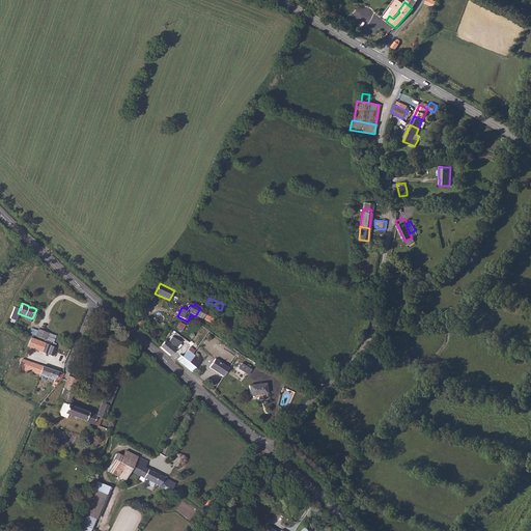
[(206,307),(201,305),(200,308),(195,316),(210,324),(215,314),(205,310),(206,307)]
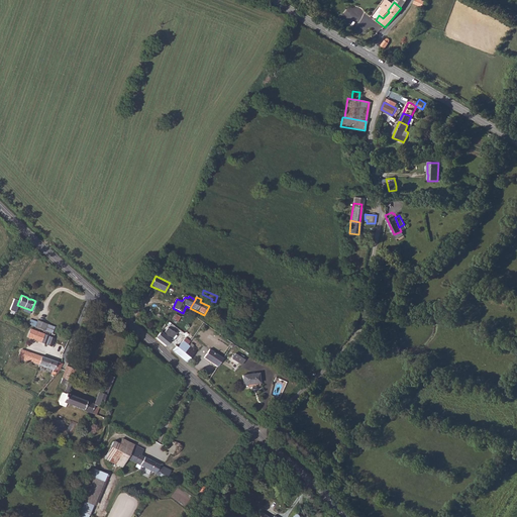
[(171,320),(177,323),(180,317),(175,314),(171,320)]
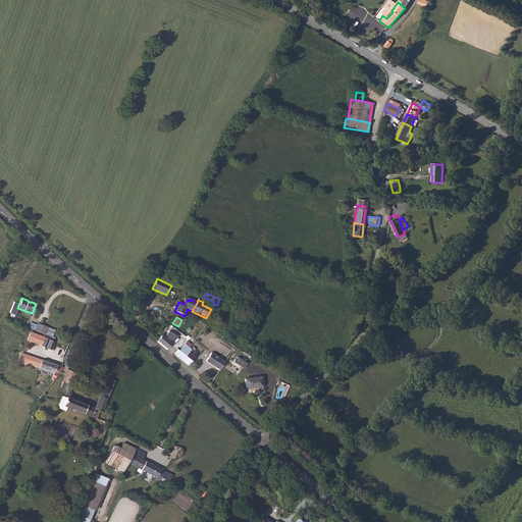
[(35,330),(44,333),(46,327),(37,323),(36,326),(35,330)]
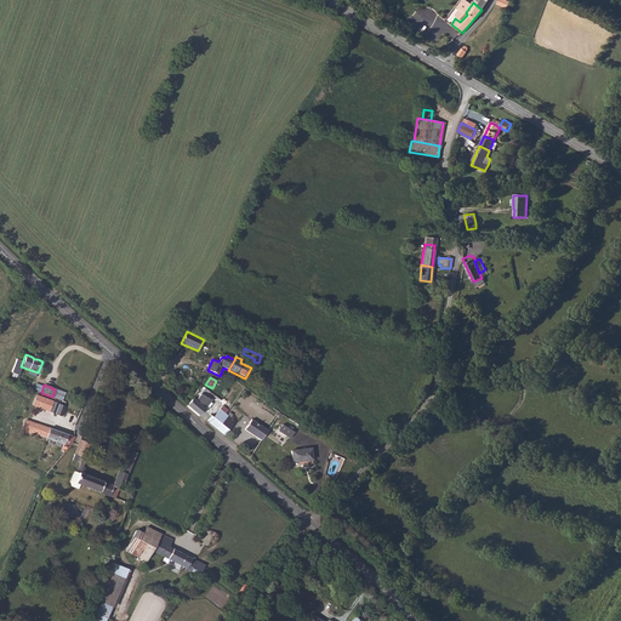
[(193,411),(199,416),(210,400),(201,394),(195,402),(192,398),(187,405),(193,411)]
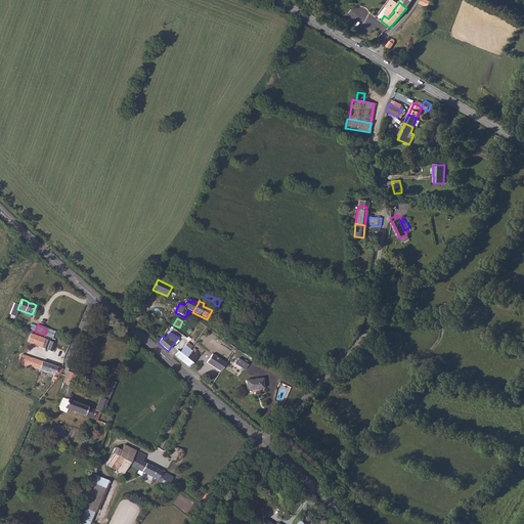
[(30,334),(27,341),(51,351),(54,343),(30,334)]
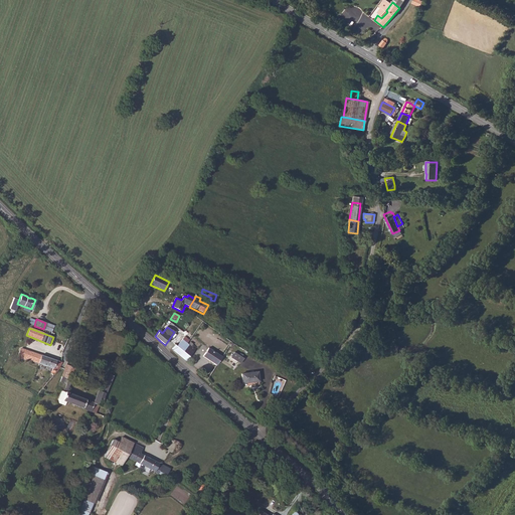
[(182,351),(188,345),(182,340),(176,347),(182,351)]
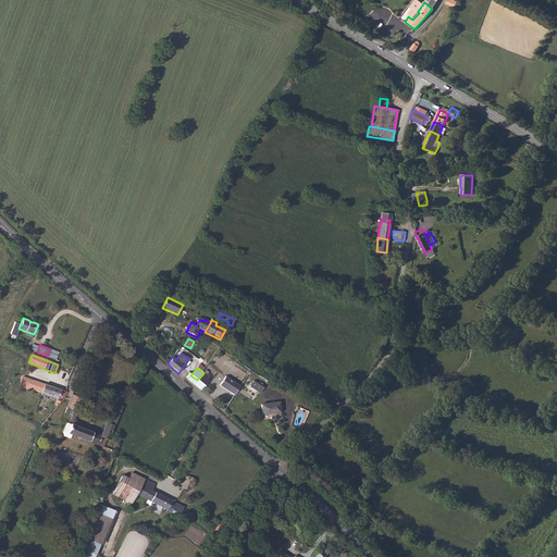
[(210,379),(203,373),(197,380),(190,375),(188,373),(185,378),(200,391),(210,379)]
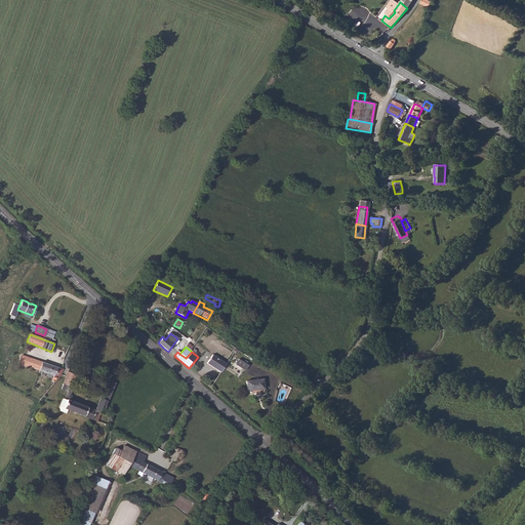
[(52,379),(55,381),(63,369),(23,355),(19,356),(16,364),(25,367),(27,366),(53,375),(52,379)]
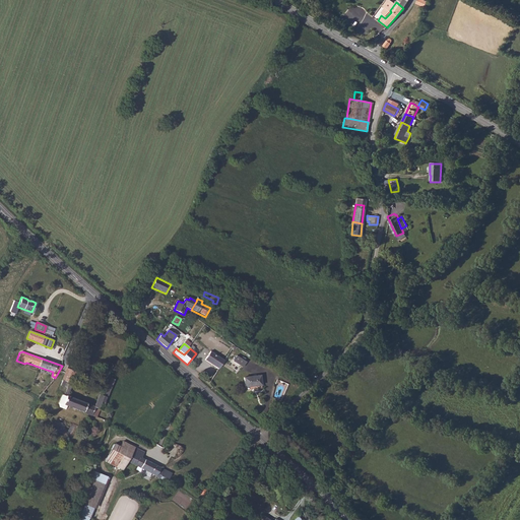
[(203,361),(216,370),(221,362),(209,352),(203,361)]
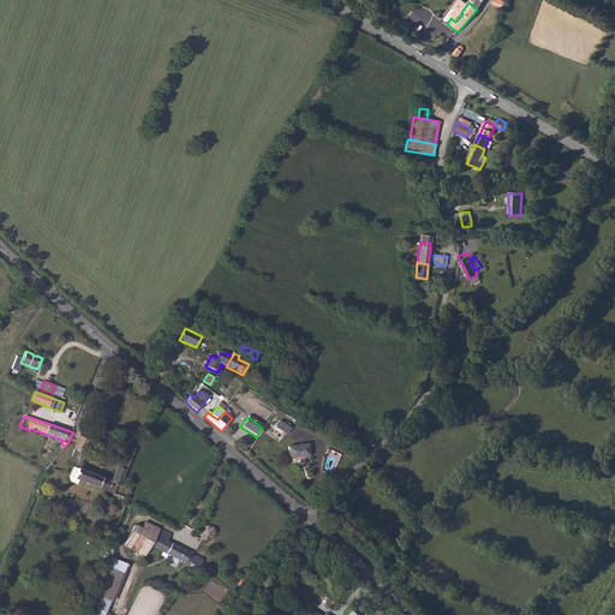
[(288,429),(278,423),(274,429),(285,435),(288,429)]
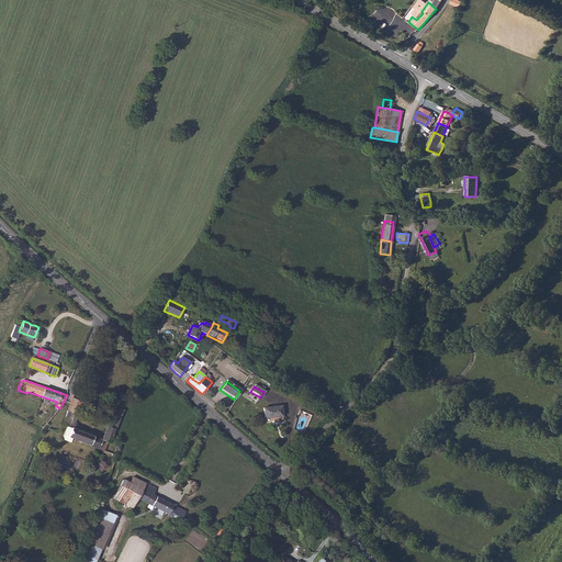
[(71,397),(66,411),(77,414),(81,402),(71,397)]
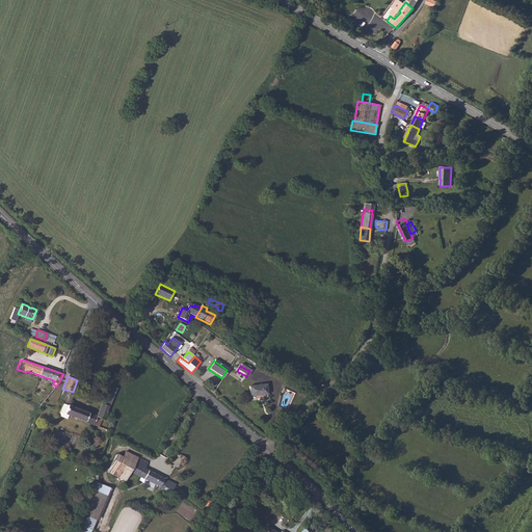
[(266,396),(264,387),(248,388),(250,398),(266,396)]
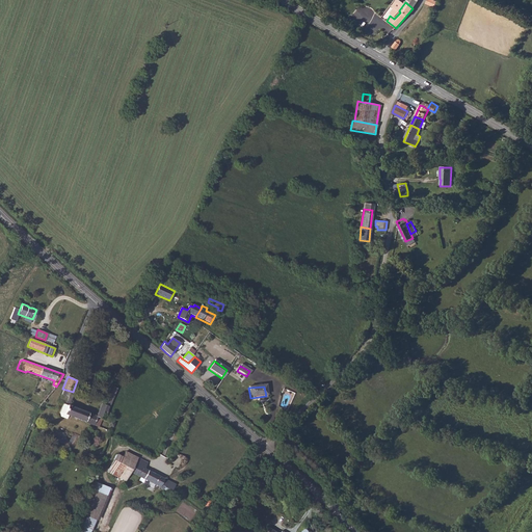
[(62,389),(59,397),(70,400),(73,392),(62,389)]
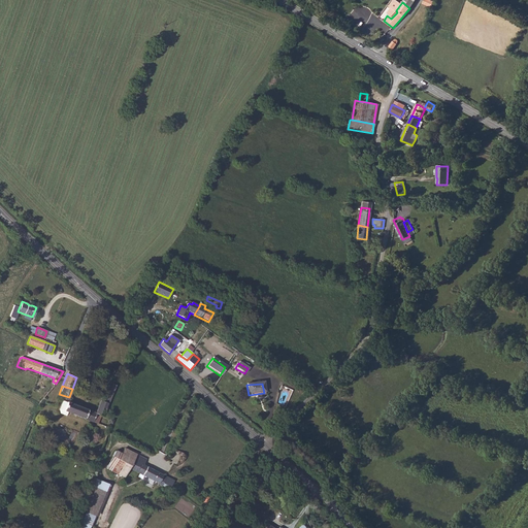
[(59,394),(54,406),(92,422),(95,414),(68,401),(69,397),(59,394)]
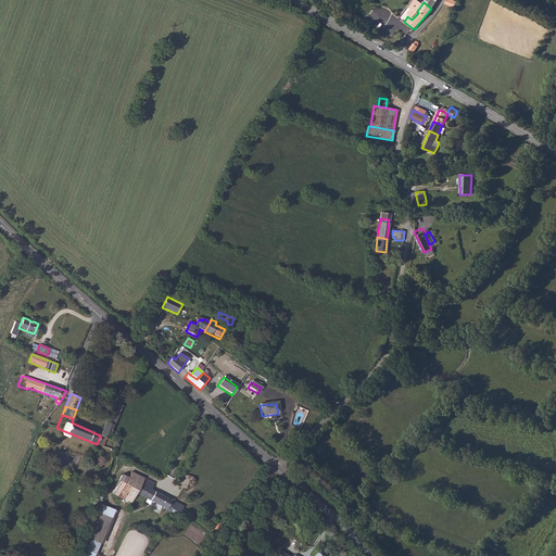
[(112,493),(124,500),(138,475),(131,471),(127,478),(122,475),(112,493)]
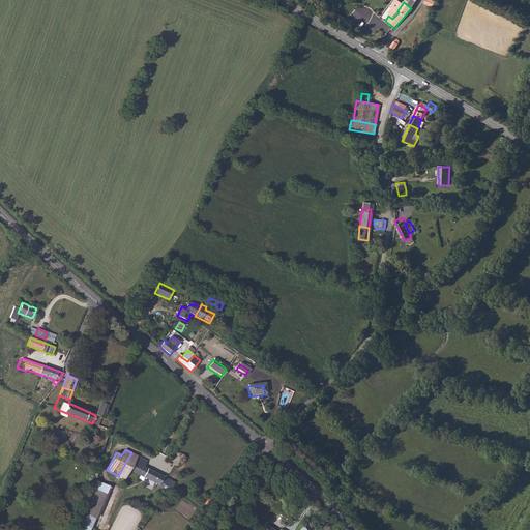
[(131,452),(118,476),(124,479),(127,473),(129,470),(163,487),(164,486),(171,489),(174,483),(166,479),(165,480),(163,478),(164,476),(144,466),(147,461),(131,452)]
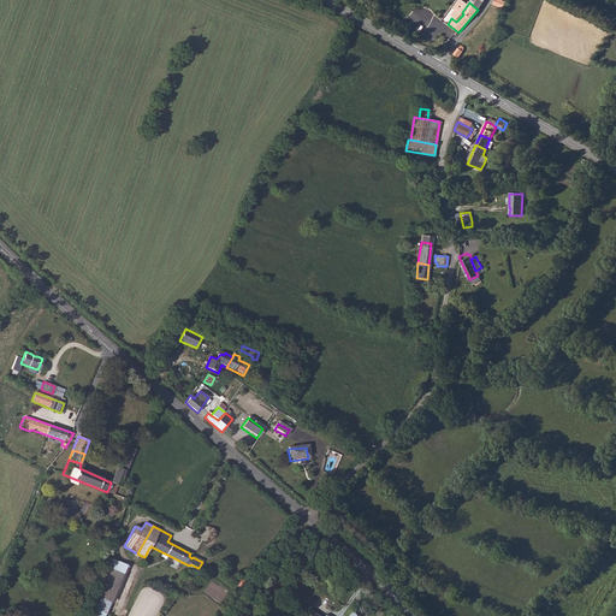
[(148,550),(144,557),(154,562),(158,556),(148,550)]
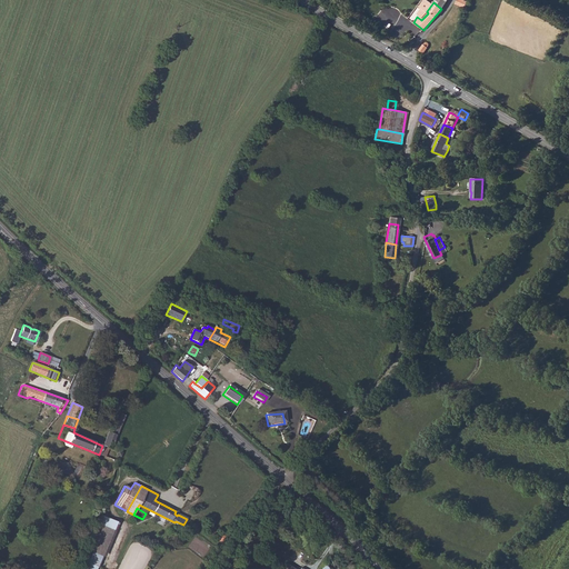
[(90,542),(95,545),(86,568),(98,568),(116,519),(100,513),(90,542)]
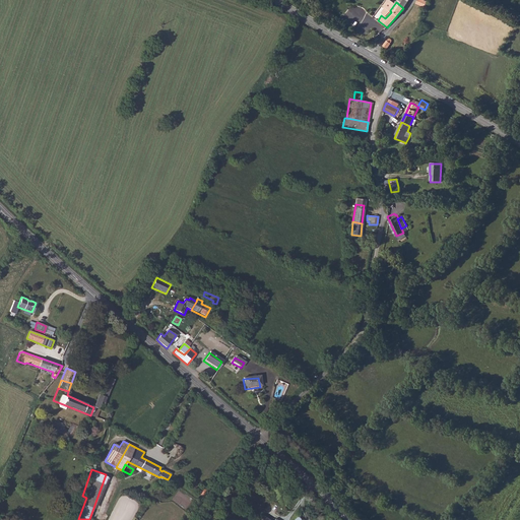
[(312,502),(298,514),(302,519),(315,519),(318,518),(316,515),(320,512),(312,502)]
